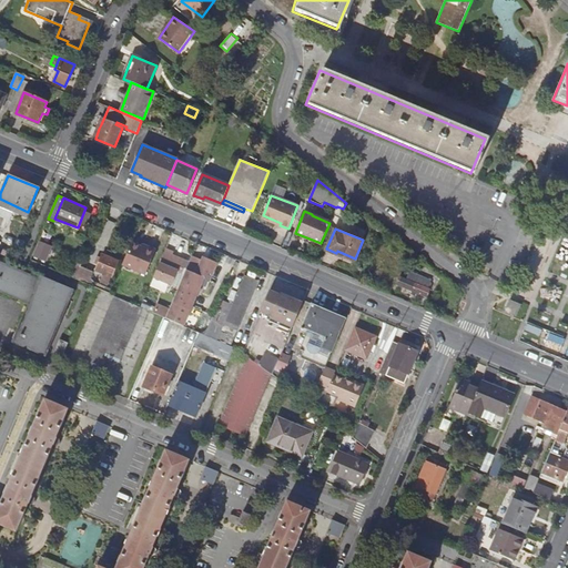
[(145,247),(132,242),(122,265),(145,274),(156,250),(146,245),(145,247)]
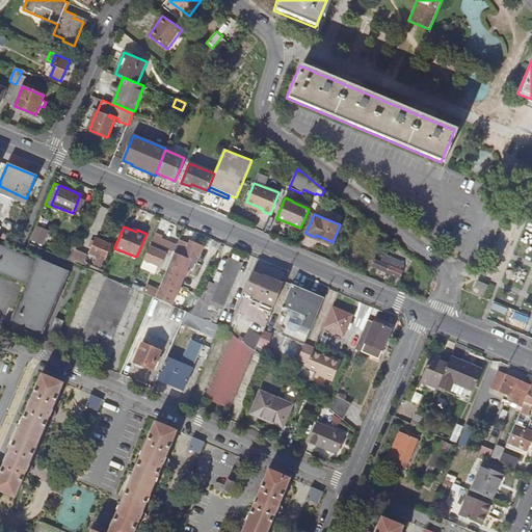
[(34,237),(42,240),(46,231),(38,228),(34,237)]
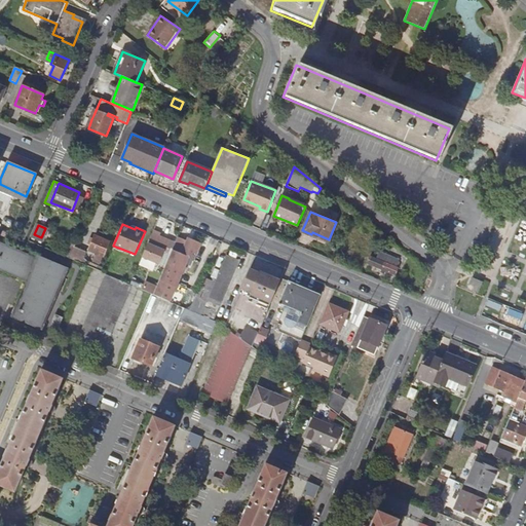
[(167,242),(158,238),(160,233),(153,230),(151,235),(148,243),(143,257),(159,264),(164,251),(168,253),(172,245),(167,242)]
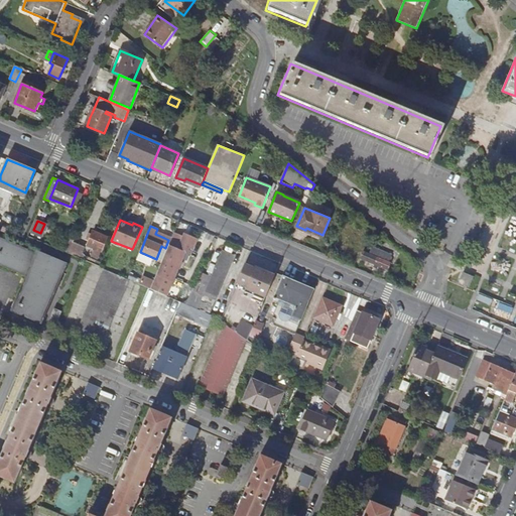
[(91,255),(98,258),(107,237),(93,231),(87,245),(94,248),(91,255)]
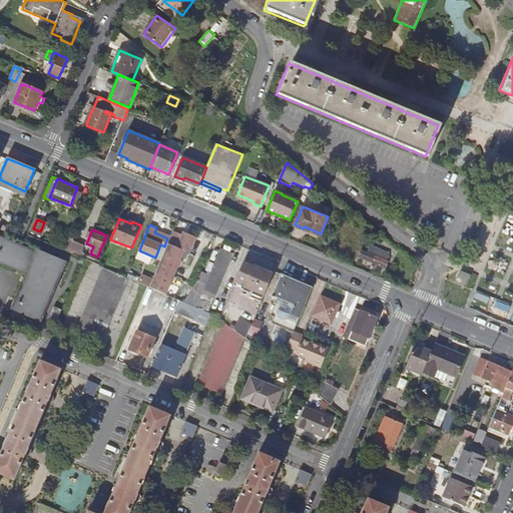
[(181,234),(172,231),(149,287),(167,295),(171,284),(172,285),(175,278),(170,275),(171,272),(172,273),(175,266),(179,268),(182,261),(180,260),(184,250),(189,252),(196,237),(183,232),(181,234)]
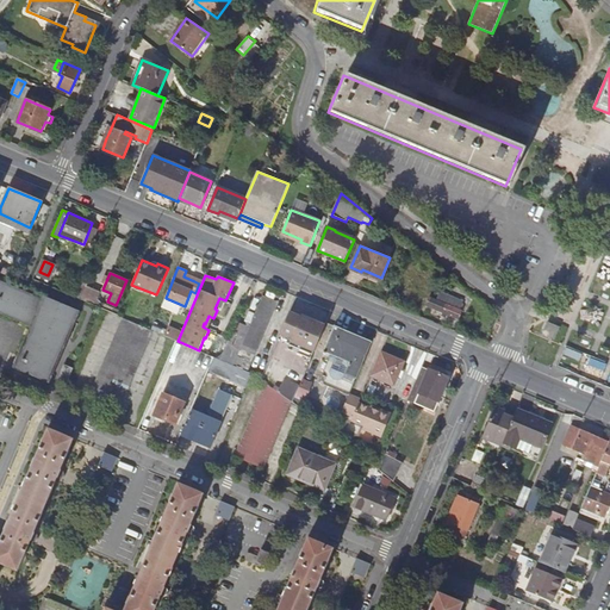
[(0,312),(31,325),(14,366),(49,381),(79,312),(43,297),(43,300),(0,281),(0,312)]
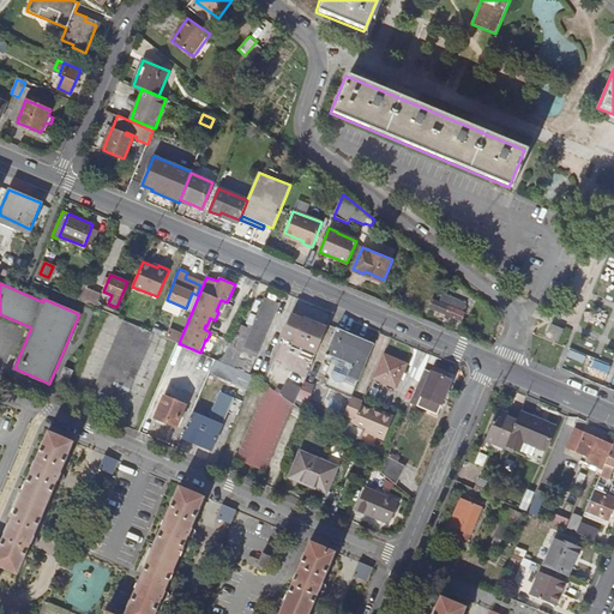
[(82,286),(76,299),(82,301),(86,288),(82,286)]
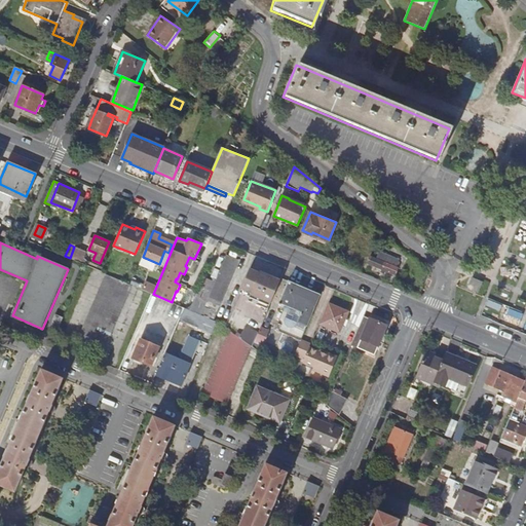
[(86,251),(74,247),(70,258),(81,263),(86,251)]
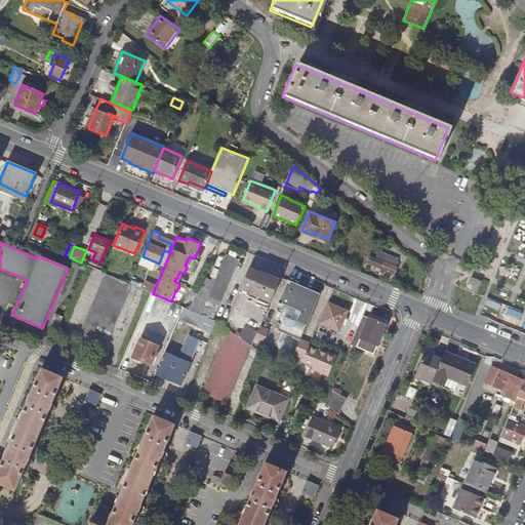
[(366,264),(380,269),(385,271),(395,275),(398,268),(396,267),(399,259),(378,251),(375,258),(369,255),(366,264)]
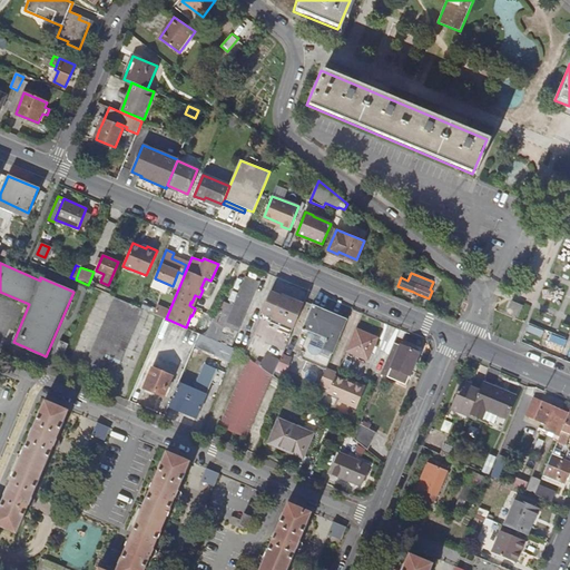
[(219,342),(233,347),(258,281),(245,276),(219,342)]
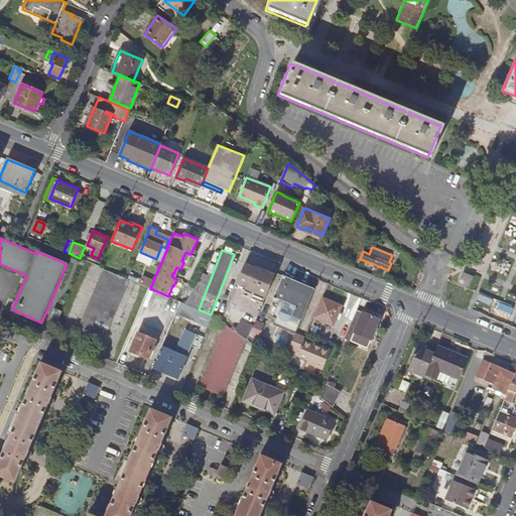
[(252,264),(250,269),(255,272),(258,266),(252,264)]
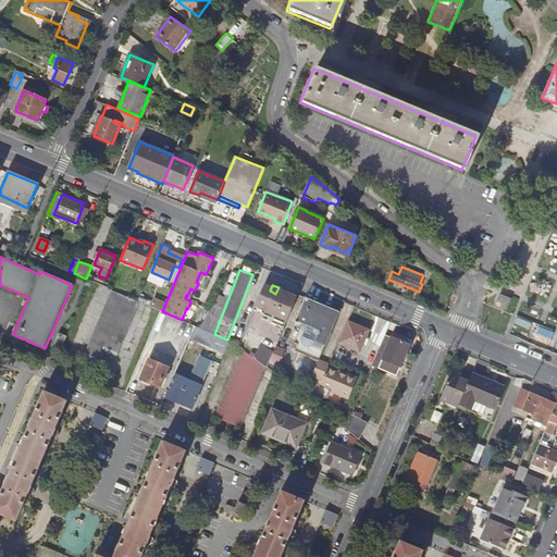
[(263,307),(270,309),(275,294),(270,291),(265,289),(259,305),(263,307)]
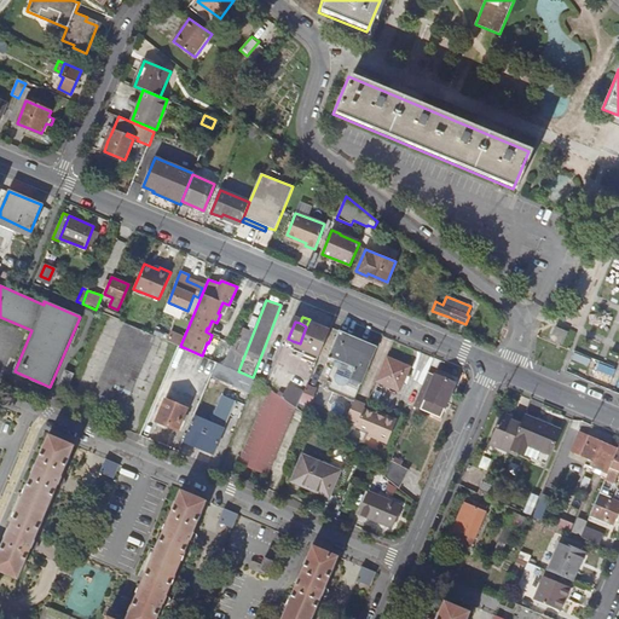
[(154,336),(126,324),(93,403),(121,415),(154,336)]
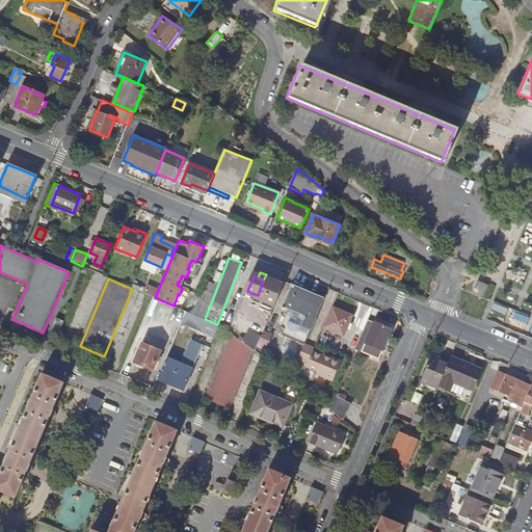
[(487,286),(477,282),(474,292),(483,296),(487,286)]
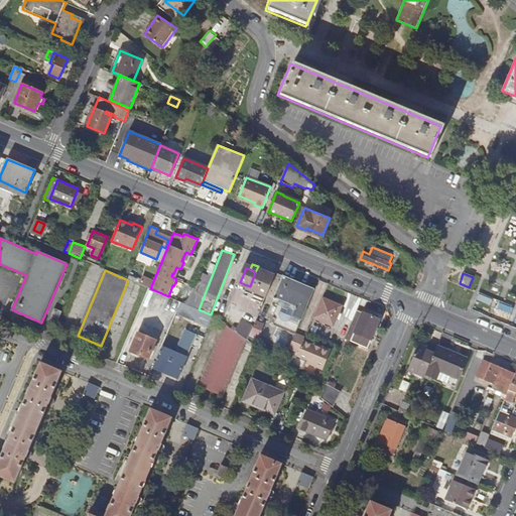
[(140,282),(150,287),(154,279),(143,274),(140,282)]
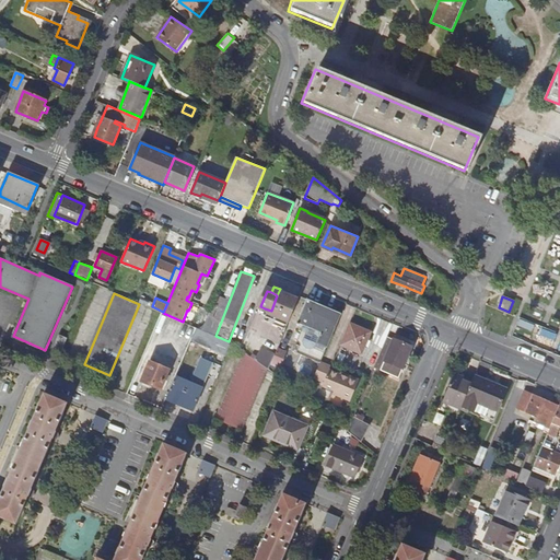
[(303,326),(330,337),(340,313),(306,299),(296,323),(303,326)]
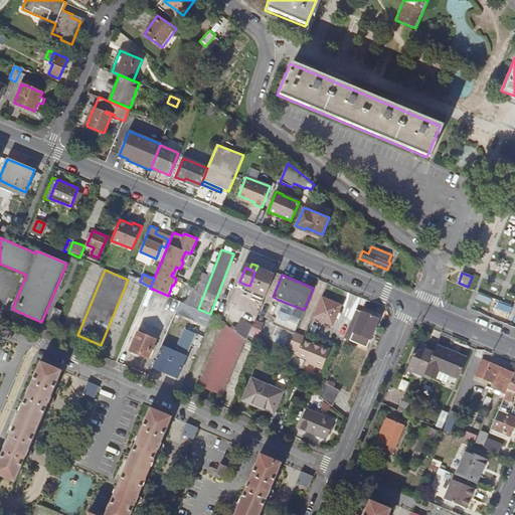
[(249,286),(243,284),(241,289),(236,287),(232,296),(235,296),(236,295),(244,298),(249,286)]
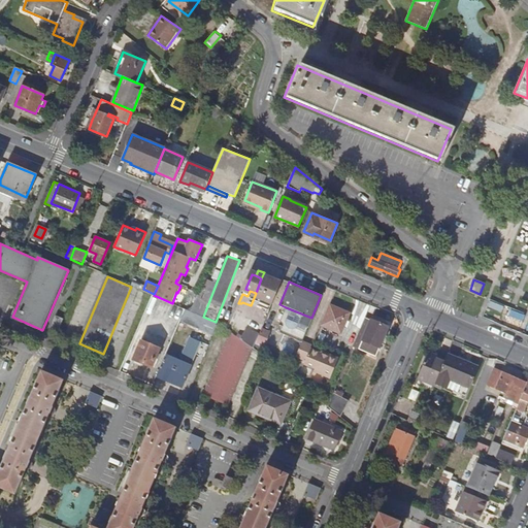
[(330,304),(321,325),(340,333),(350,312),(330,304)]
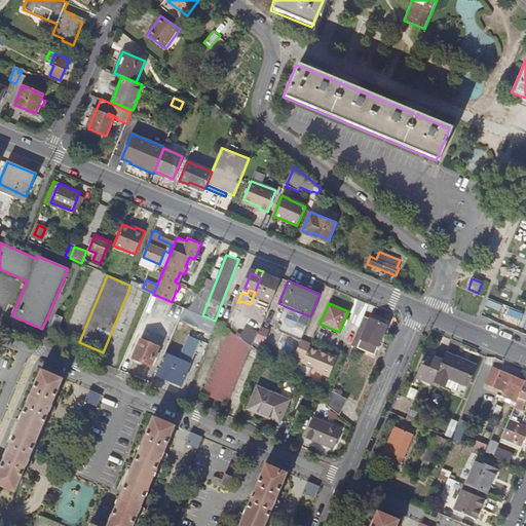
[(301,339),(310,316),(285,306),(275,330),(301,340),(301,339)]
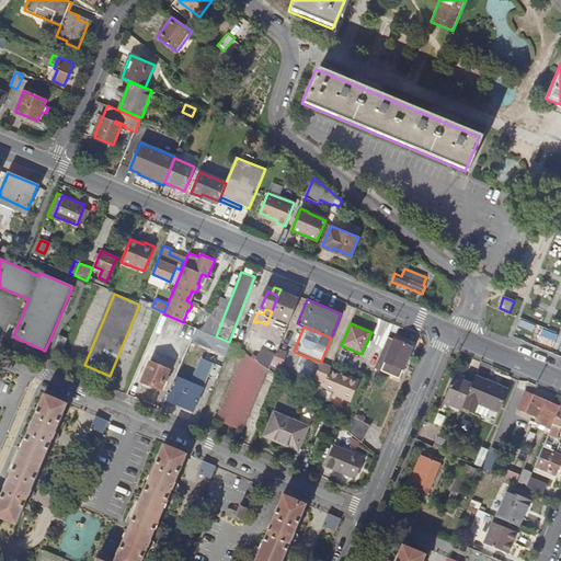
[(229,342),(216,336),(202,330),(196,328),(191,341),(226,355),(231,343),(229,342)]
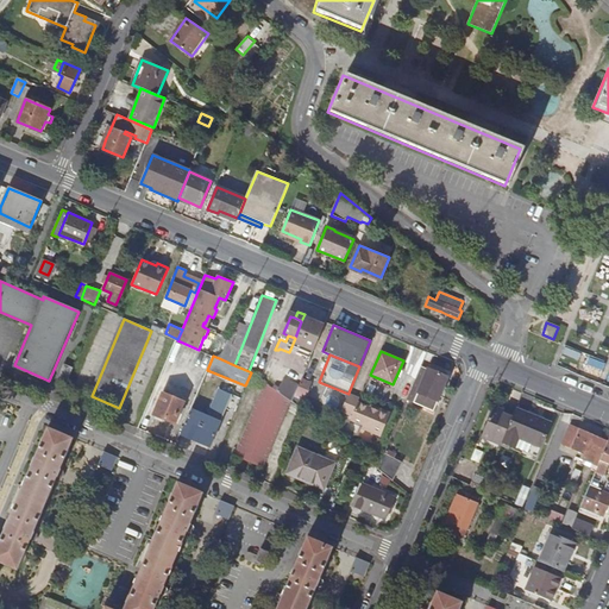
[(73,366),(64,363),(57,382),(66,385),(73,366)]
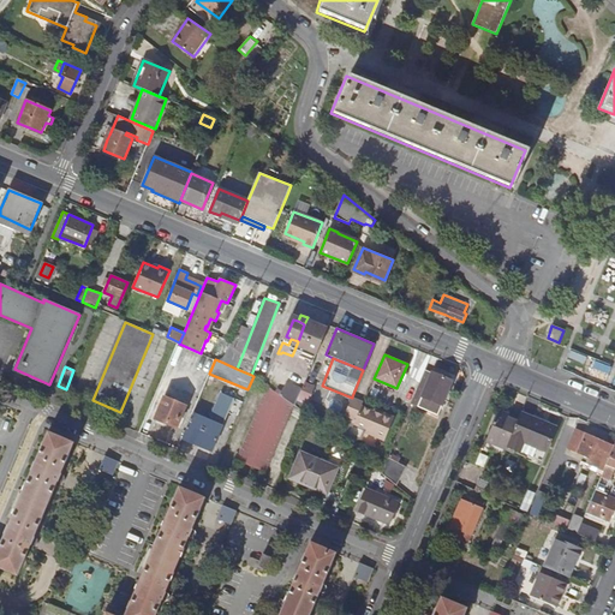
[(425,369),(411,402),(418,406),(422,396),(442,405),(452,381),(443,377),(445,374),(434,369),(431,372),(425,369)]
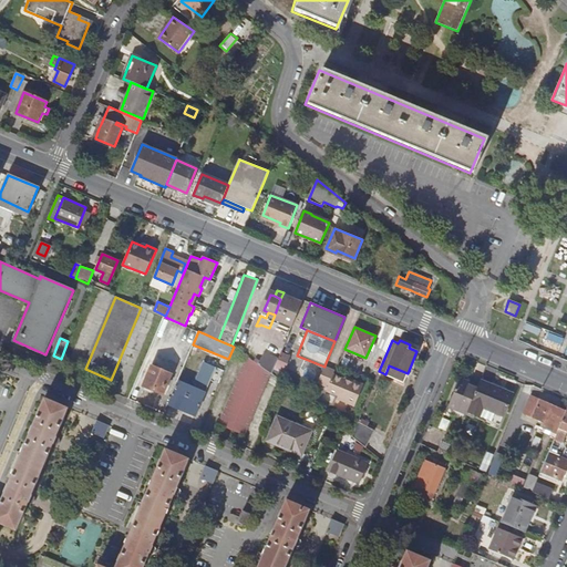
[(281,351),(274,370),(284,373),(291,354),(281,351)]
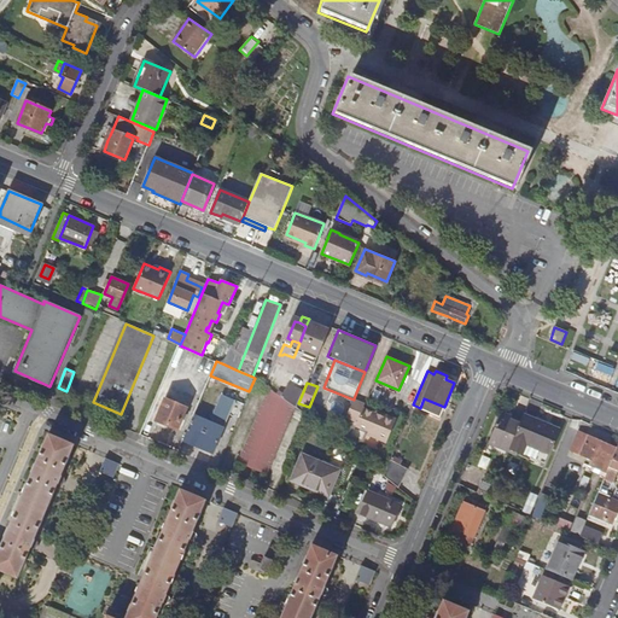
[(267,474),(295,408),(268,388),(237,462),(267,474)]
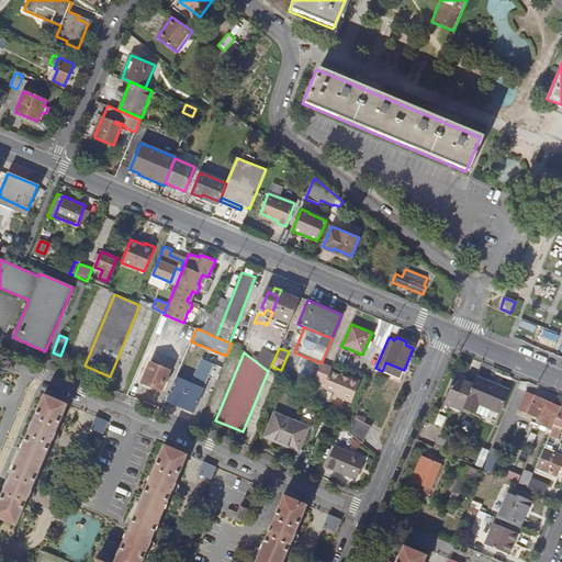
[(176,378),(167,400),(193,412),(214,364),(201,359),(190,384),(176,378)]
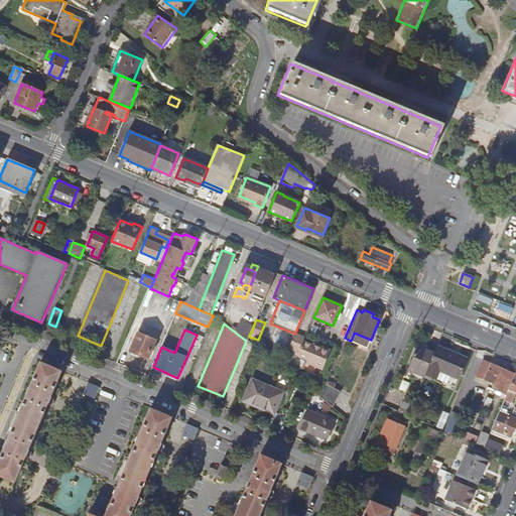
[(156,341),(138,333),(130,352),(148,359),(156,341)]
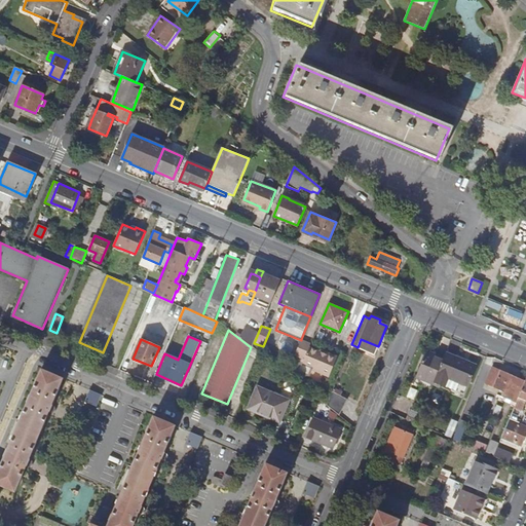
[(310,343),(301,339),(301,340),(295,354),(304,359),(302,362),(313,367),(312,369),(329,376),(337,357),(327,352),(326,354),(309,347),(310,343)]
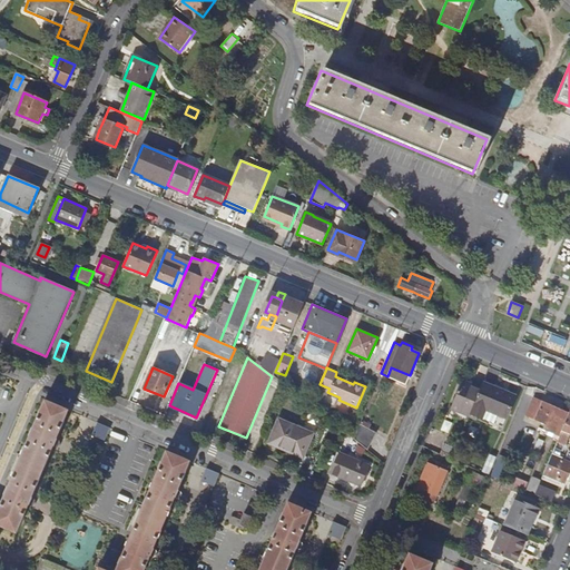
[(391,367),(387,376),(406,384),(410,375),(391,367)]
